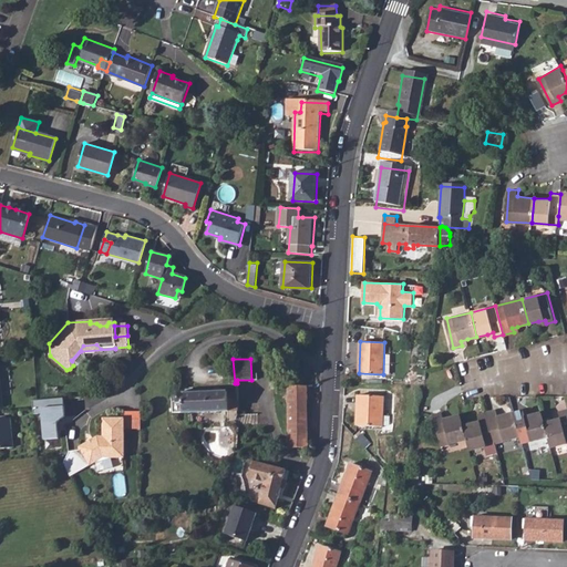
[(308,418),(307,384),(298,384),(288,384),(288,394),(288,447),(308,447),(308,418)]
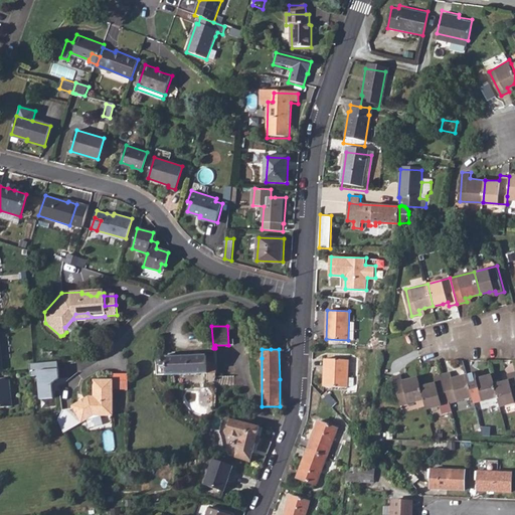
[(159,361),(159,363),(166,363),(166,373),(207,373),(207,355),(166,355),(166,357),(164,356),(162,356),(160,356),(159,357),(159,359),(159,361)]
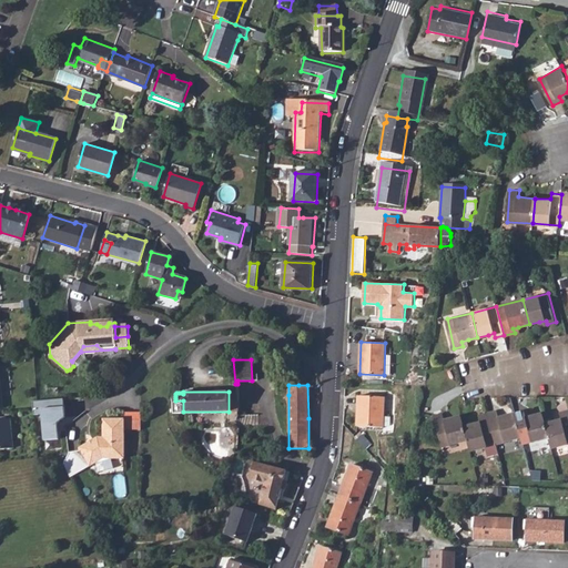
[(359,396),(357,426),(384,427),(385,396),(359,396)]
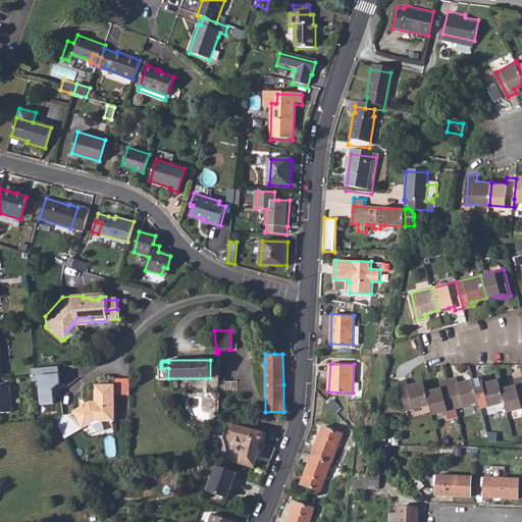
[(56,368),(29,371),(31,384),(38,383),(41,408),(54,407),(52,392),(58,384),(56,368)]
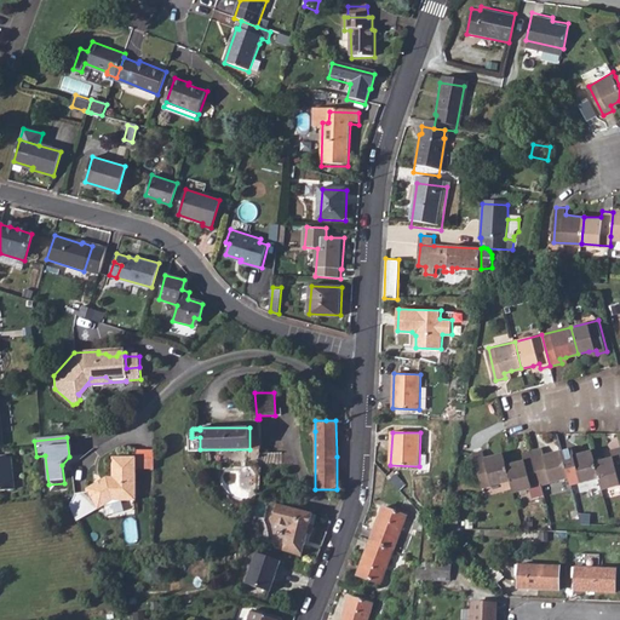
[(543,448),(530,451),(539,484),(567,477),(561,451),(544,455),(543,448)]
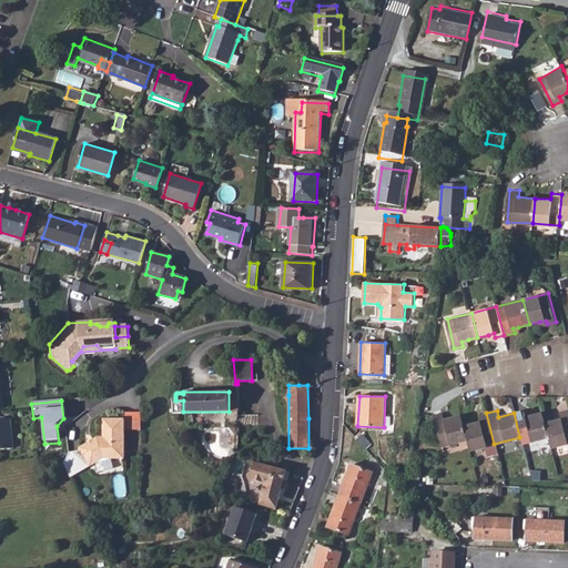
[(524,411),(514,413),(519,437),(521,444),(547,437),(544,425),(541,413),(526,417),(524,411)]
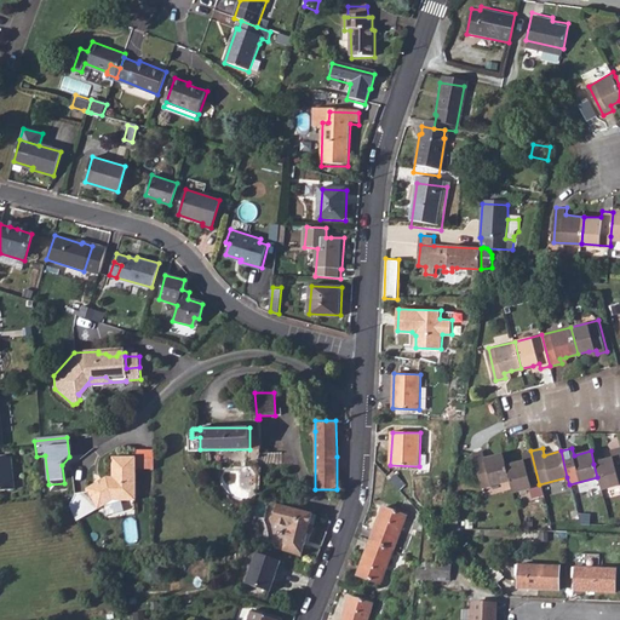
[(612,459),(593,464),(597,477),(600,489),(619,483),(619,449),(619,448),(609,451),(612,459)]
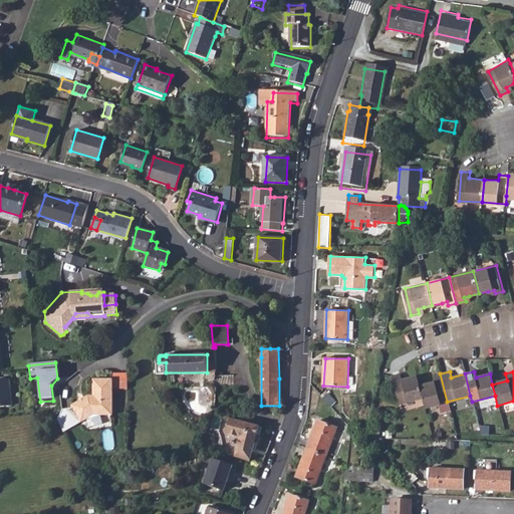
[(419,386),(417,376),(403,379),(401,373),(392,375),(400,404),(422,398),(419,386)]
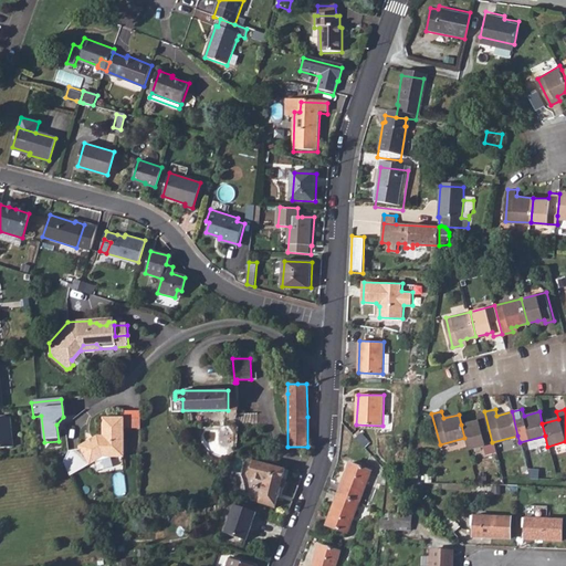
[(478,420),(461,425),(464,438),(467,449),(492,442),(484,411),(475,415),(478,420)]
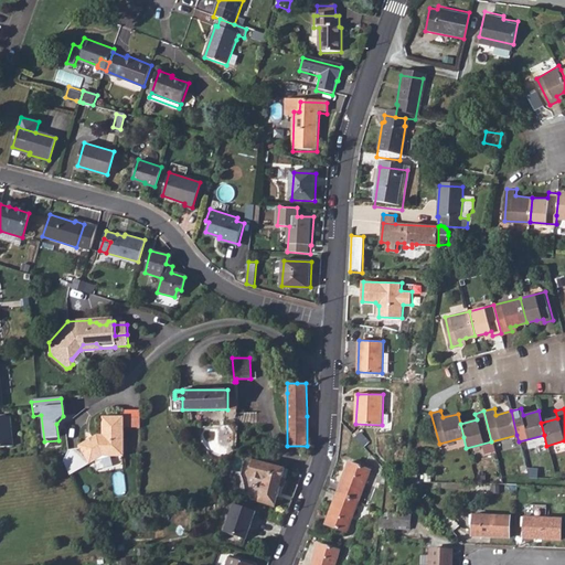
[(121,456),(124,416),(102,416),(102,434),(95,434),(77,444),(87,462),(100,455),(121,456)]
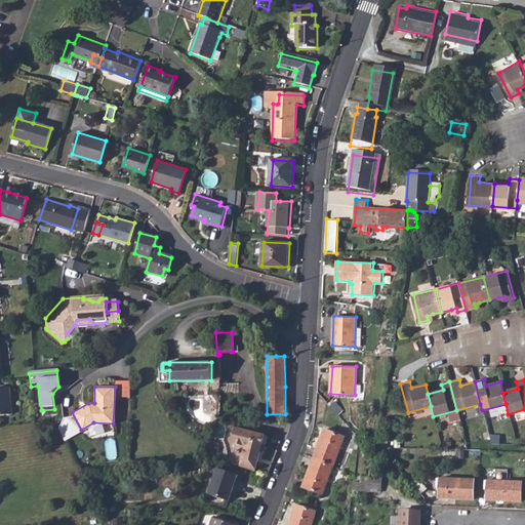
[(0,413),(10,413),(8,388),(0,388),(0,413)]
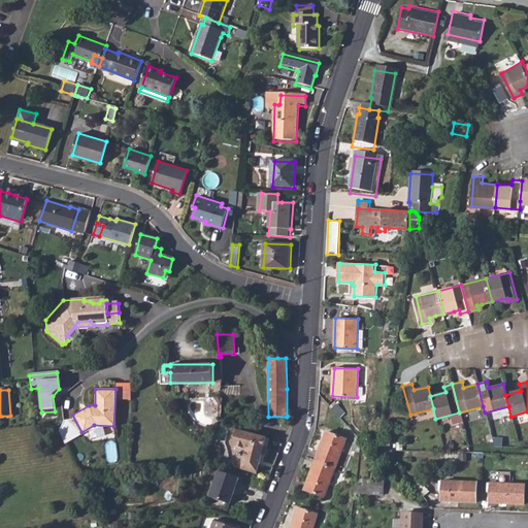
[(243,459),(259,463),(262,453),(266,436),(235,429),(231,444),(246,448),(243,459)]
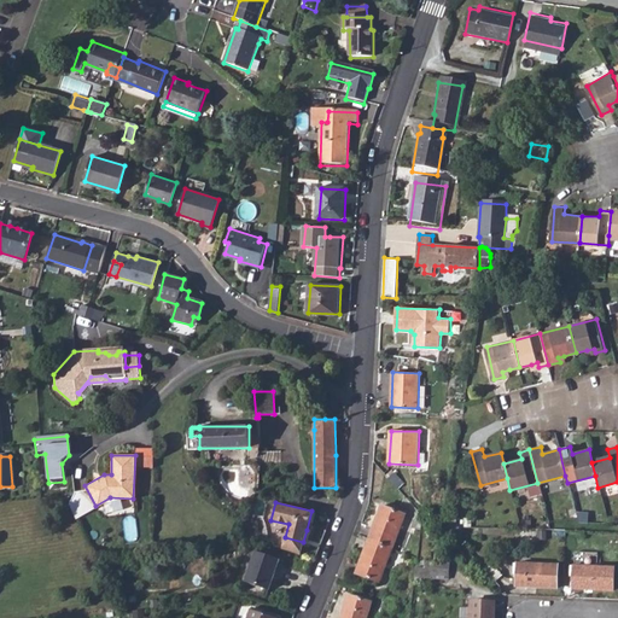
[(384,505),(371,540),(395,548),(408,514),(384,505)]
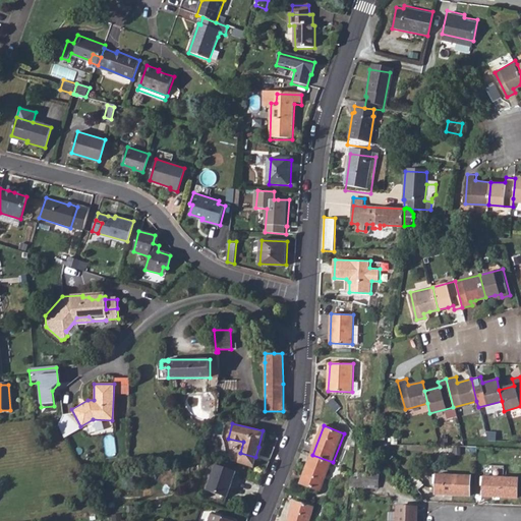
[(255,457),(240,453),(238,461),(253,466),(255,457)]
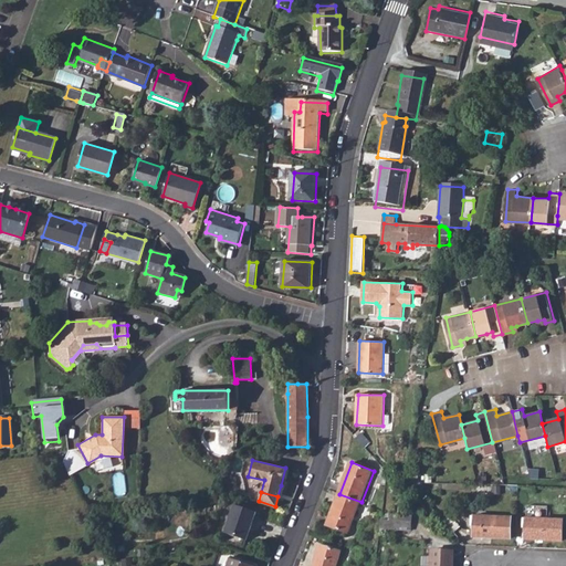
[(362,502),(339,494),(327,525),(350,533),(362,502)]
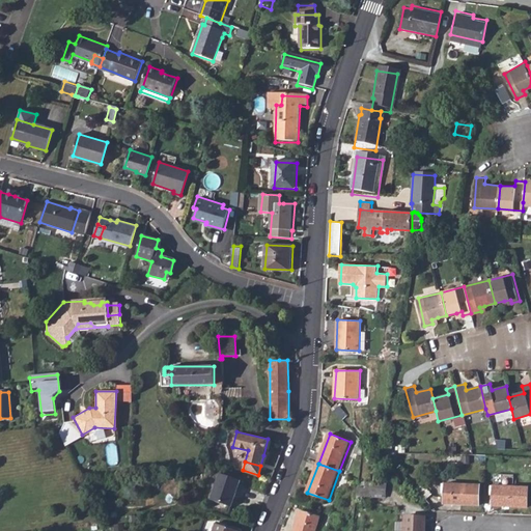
[(219,473),(210,499),(231,506),(240,480),(219,473)]
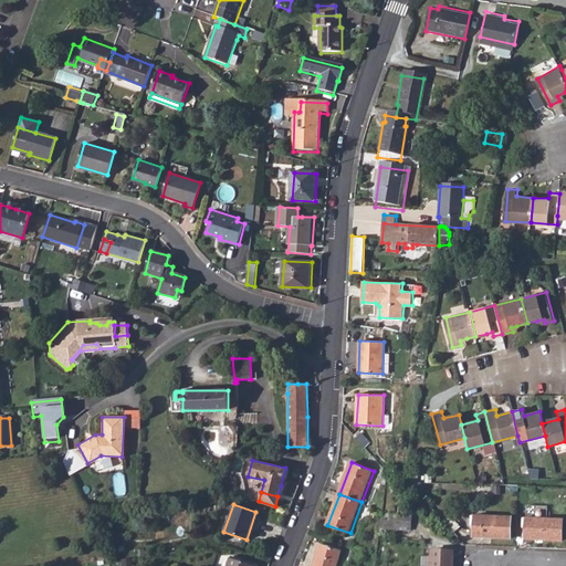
[(383,520),(381,528),(411,530),(412,515),(390,514),(390,520),(383,520)]
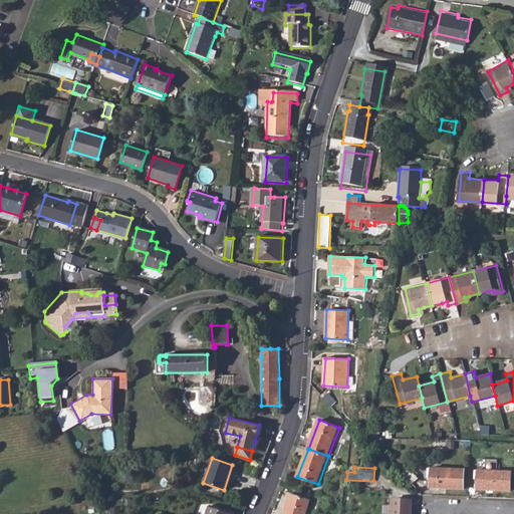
[(431,469),(431,488),(464,489),(465,470),(431,469)]
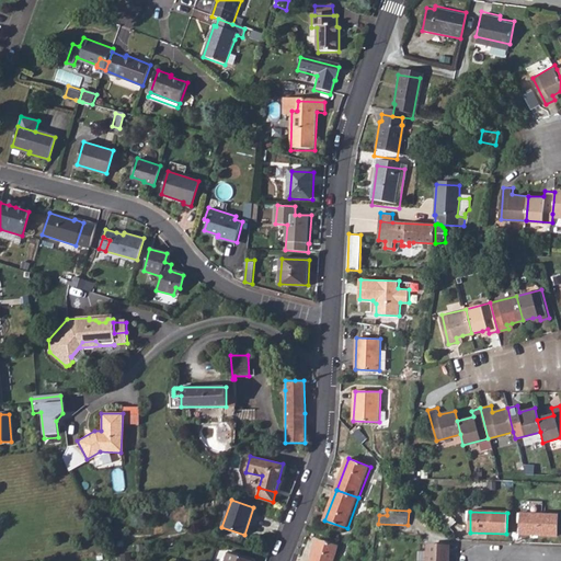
[(522,514),(521,535),(557,536),(558,516),(522,514)]
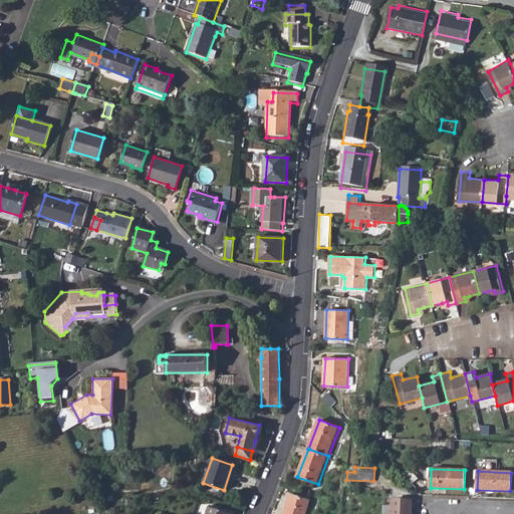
[(297,491),(296,496),(310,501),(312,496),(297,491)]
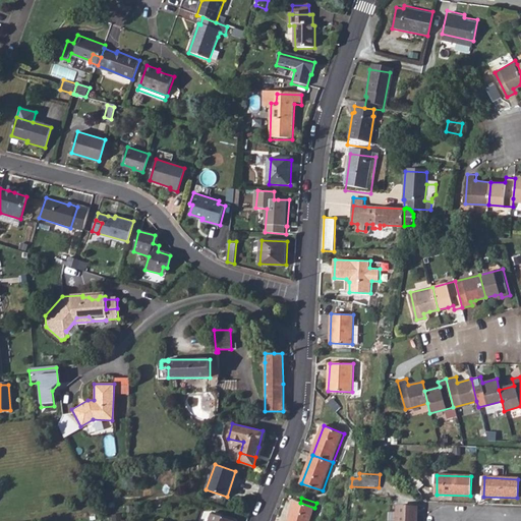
[(294,502),(288,520),(310,520),(314,508),(300,503),(294,502)]
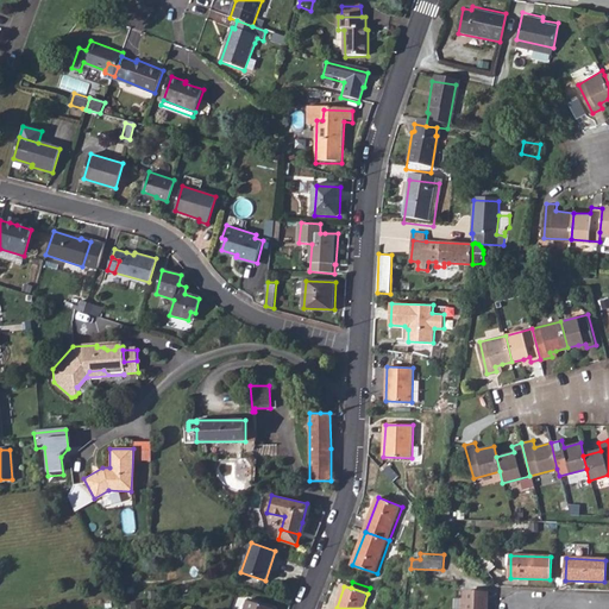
[(466,591),(465,608),(487,608),(488,592),(466,591)]
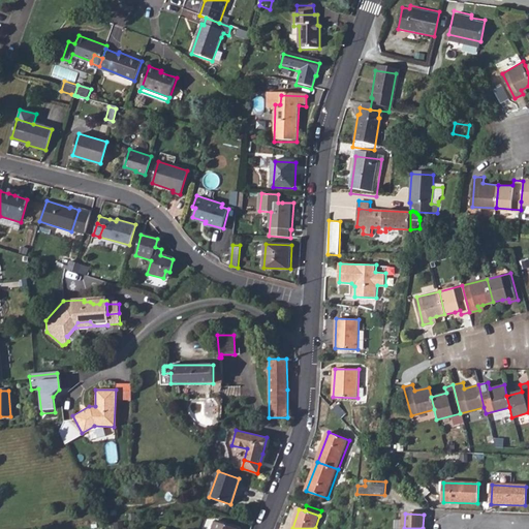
[(214,520),(211,528),(237,528),(238,527),(214,520)]
